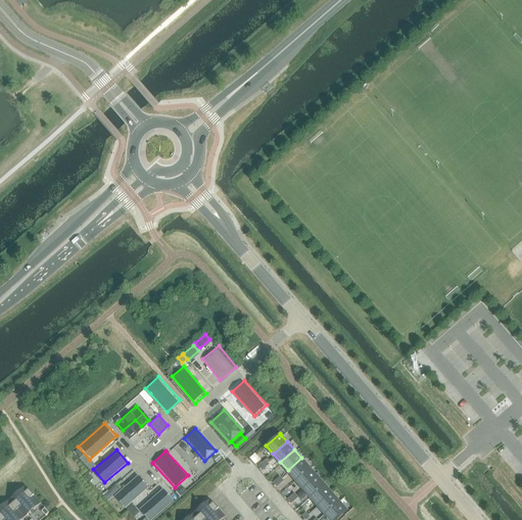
[(218,452),(212,456),(216,460),(221,456),(218,452)]
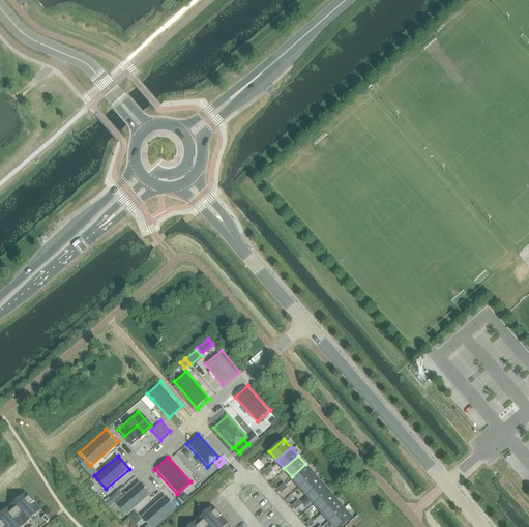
[(292,476),(299,485),(313,473),(305,464),(292,476)]
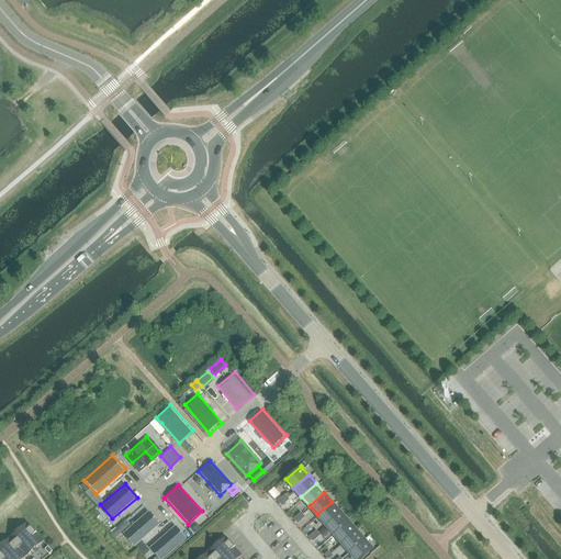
[(97,493),(92,498),(98,504),(99,503),(103,500),(97,493)]
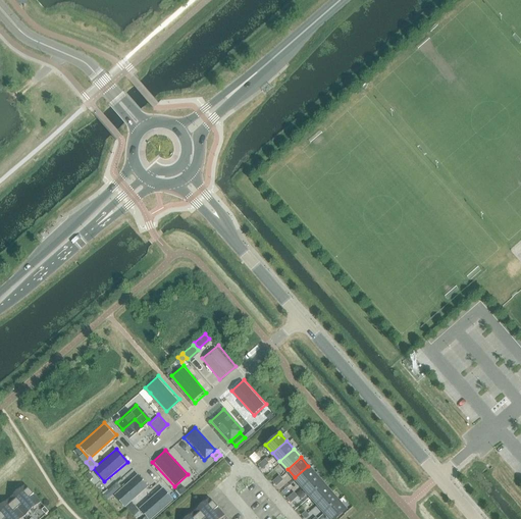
[(295,477),(302,486),(316,474),(308,466),(295,477)]
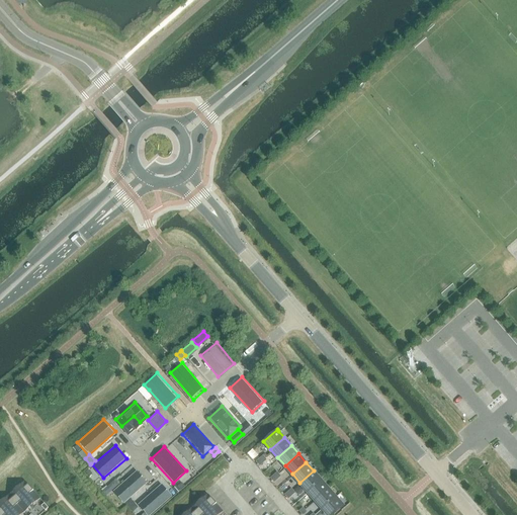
[(139,468),(114,492),(125,503),(150,481),(139,468)]
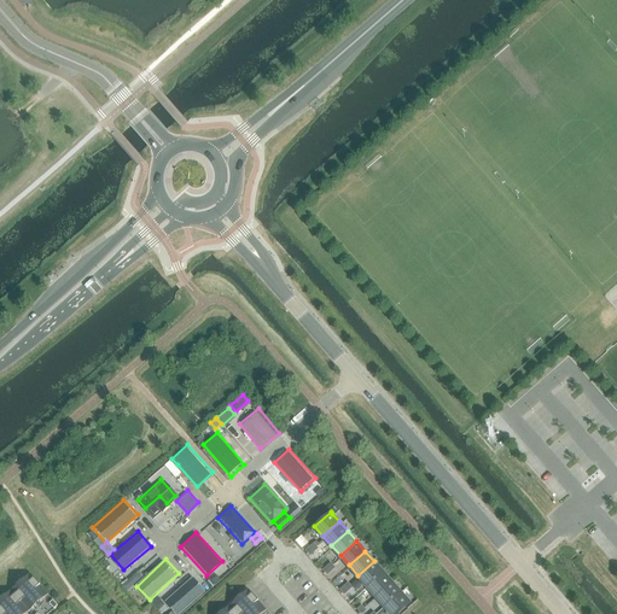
[(358,576),(366,585),(383,571),(374,561),(358,576)]
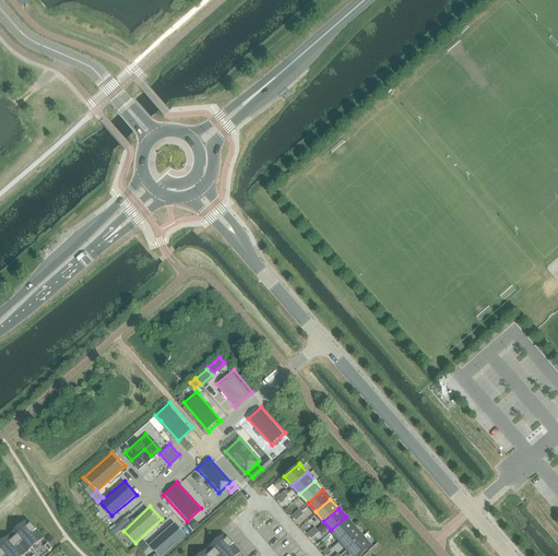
[(26,517),(18,524),(34,543),(43,535),(26,517)]
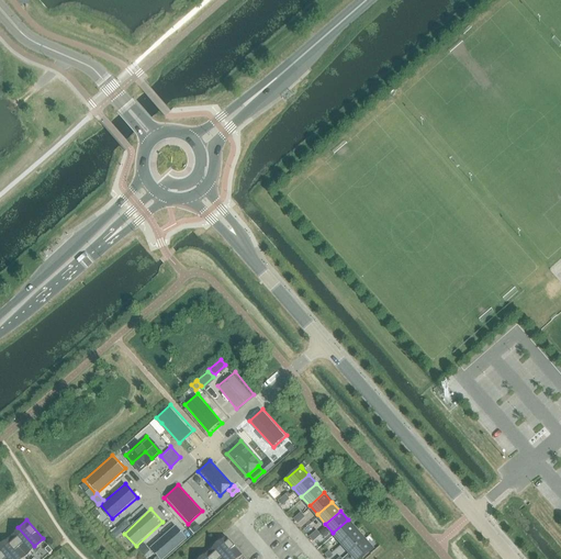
[(333,533),(340,541),(356,528),(348,520),(333,533)]
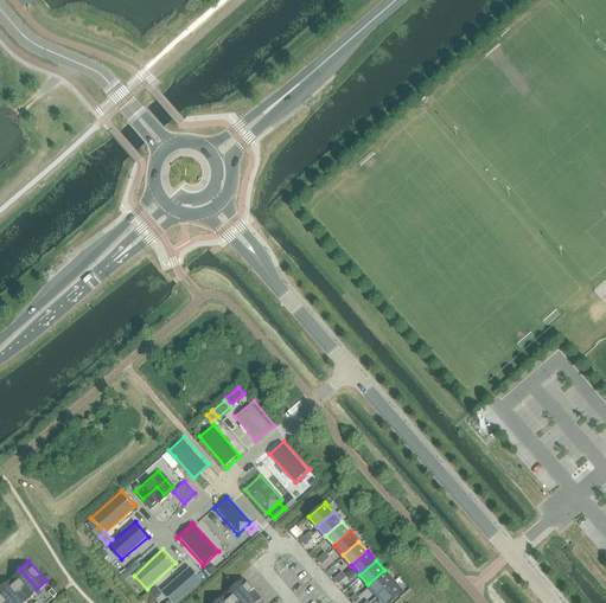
[(160,590),(172,602),(176,602),(203,578),(189,564),(160,590)]
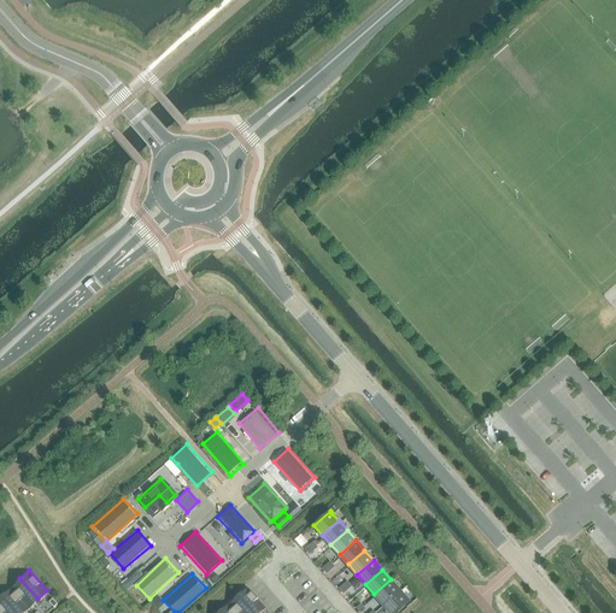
[(19,578),(10,587),(28,607),(37,599),(19,578)]
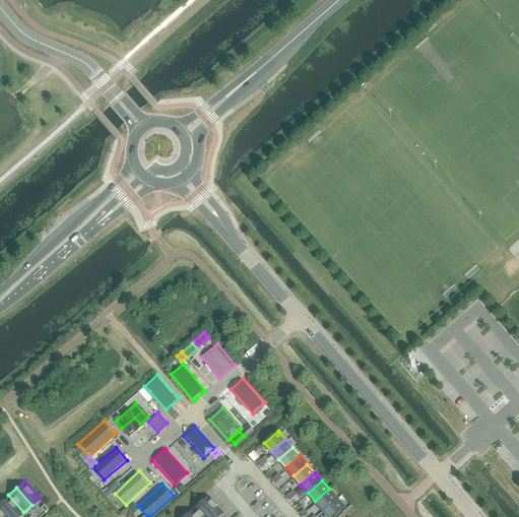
[(315,501),(323,509),(336,497),(329,489),(315,501)]
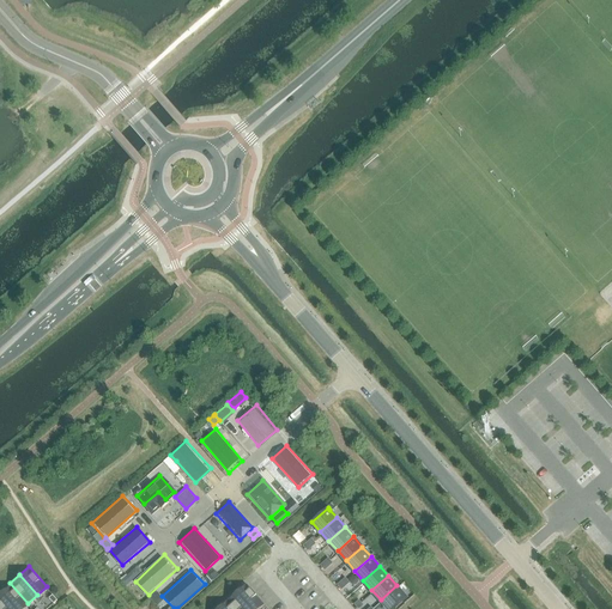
[(246,582),(236,590),(253,608),(255,608),(264,602),(246,582)]
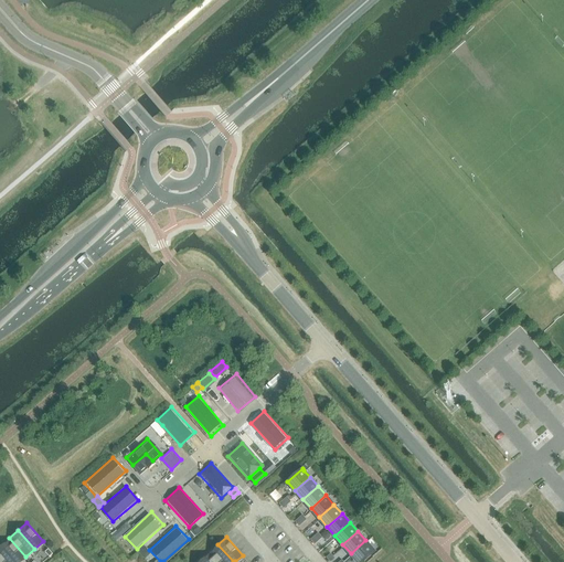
[(9,538),(1,544),(16,561),(19,561),(25,557),(9,538)]
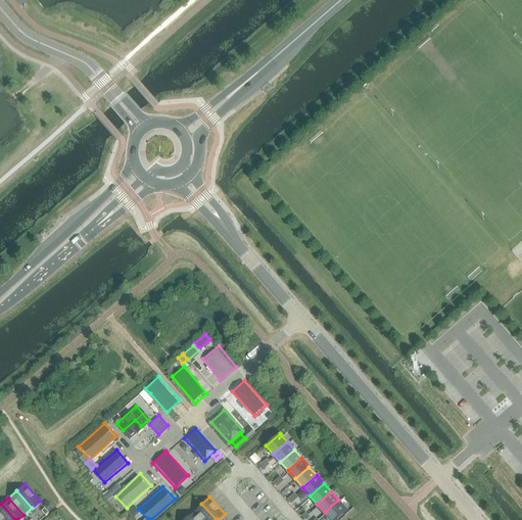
[(338,500),(325,512),(326,514),(331,519),(332,519),(345,509),(338,500)]
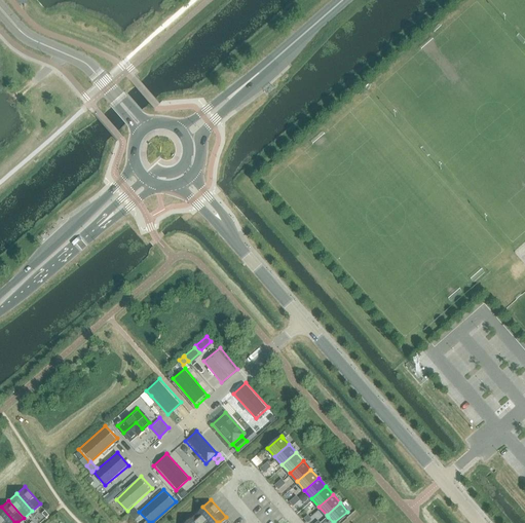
[(14,522),(1,507),(0,508),(0,522),(14,522)]
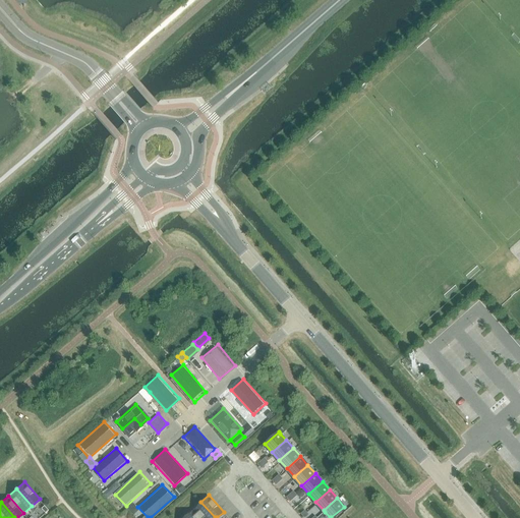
[(215,517),(200,502),(192,509),(200,517),(215,517)]
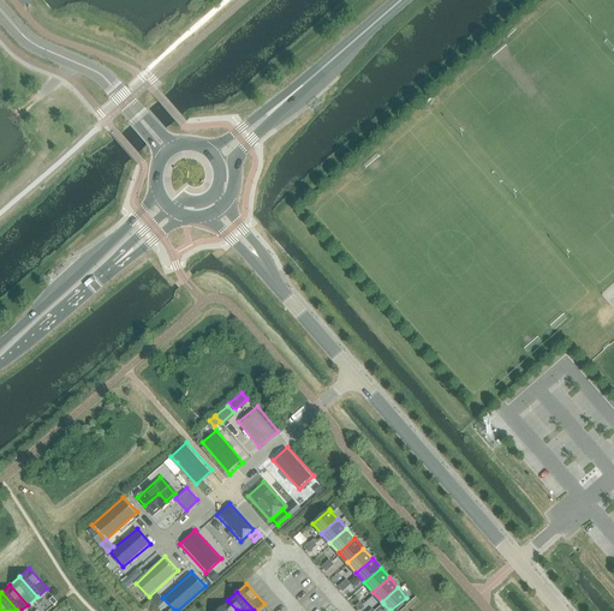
[(237,610),(227,600),(218,607),(220,610),(237,610)]
